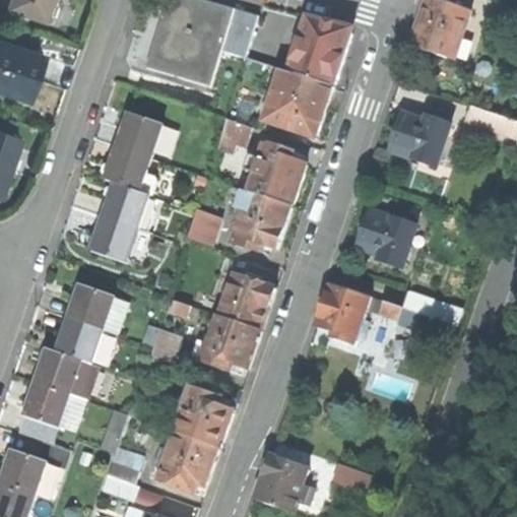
[(6,0),(5,5),(41,18),(47,0),(6,0)]
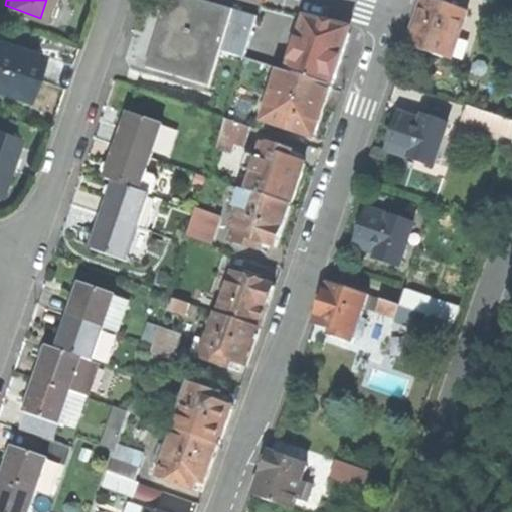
[(164,0),(143,65),(207,84),(217,49),(229,7),(205,0),(164,0)]
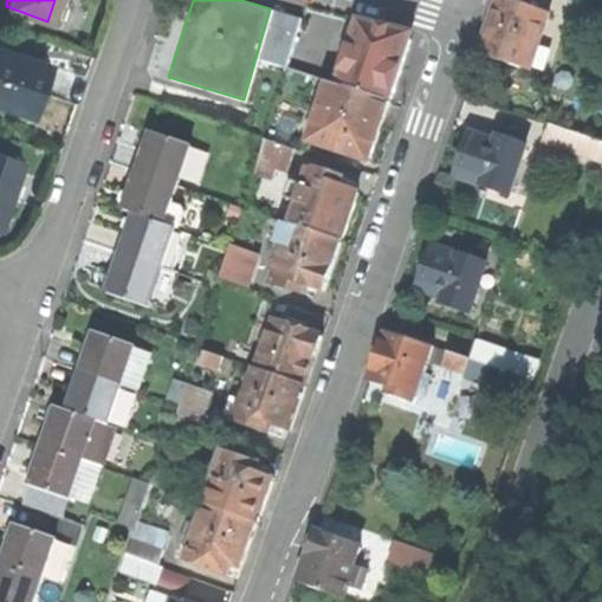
[(492,0),(486,21),(477,51),(528,68),(545,11),(511,0),(492,0)]
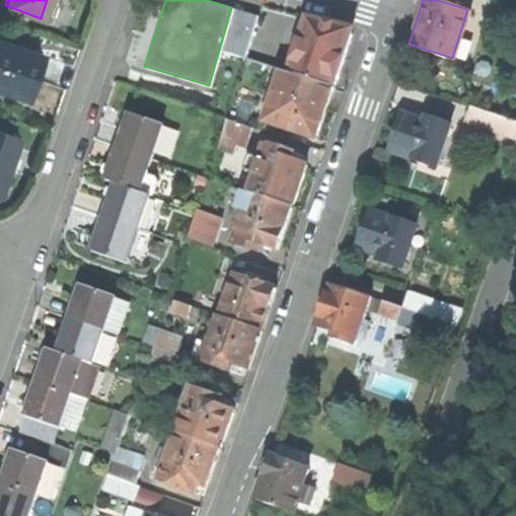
[(256,14),(231,7),(219,50),(243,57),(256,14)]
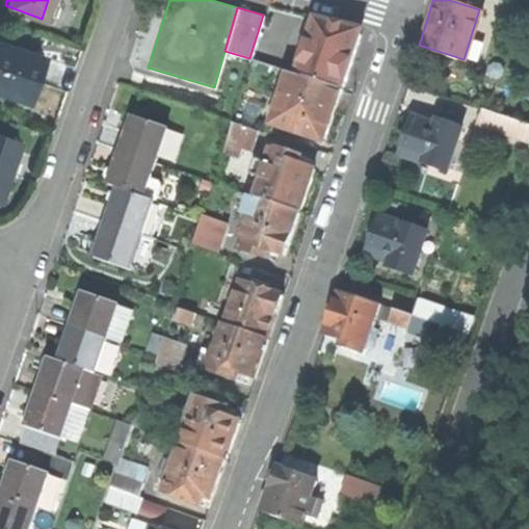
[(293,74),(339,89),(350,56),(358,32),(353,27),(313,16),(302,46),(293,74)]
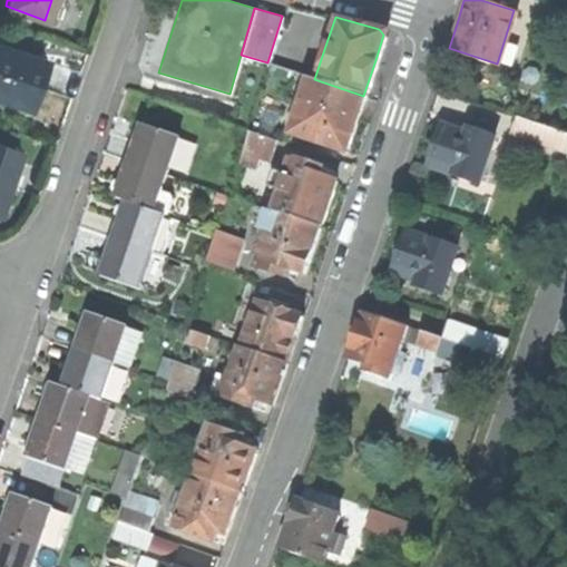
[(0,96),(28,106),(36,85),(38,80),(46,58),(0,41),(0,96)]
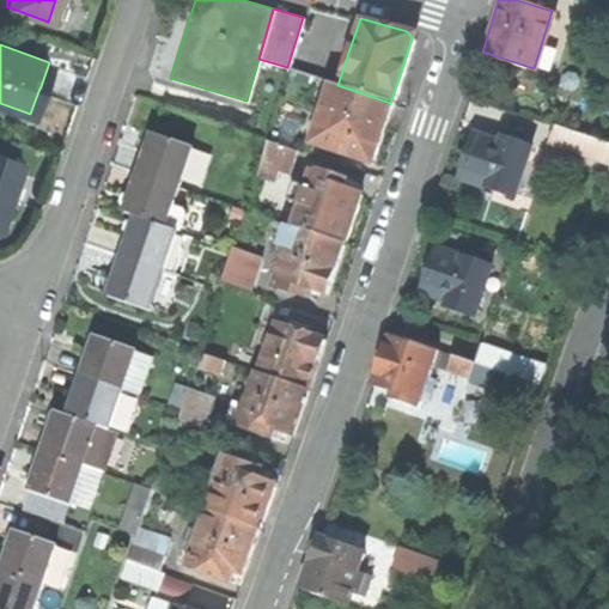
[(330,81),(310,140),(371,160),(381,131),(390,103),(338,85),(330,81)]
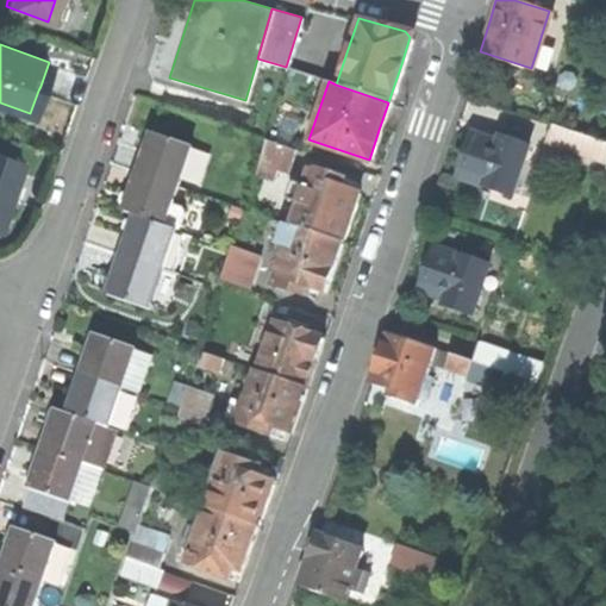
[(605,142),(549,123),(543,141),(605,162),(605,142)]
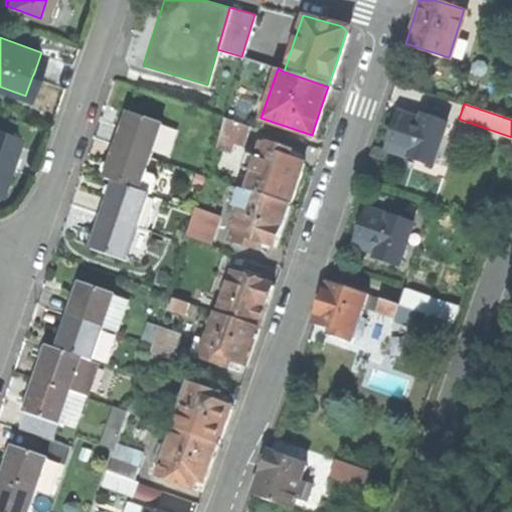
[(116,142),(150,154),(161,122),(127,110),(122,125),(116,142)]
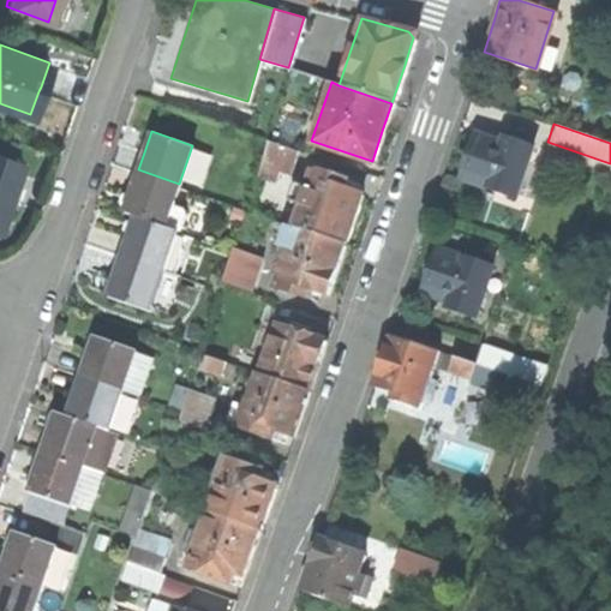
[(469,153),(461,177),(514,193),(529,148),(503,139),(501,144),(474,136),(469,153)]
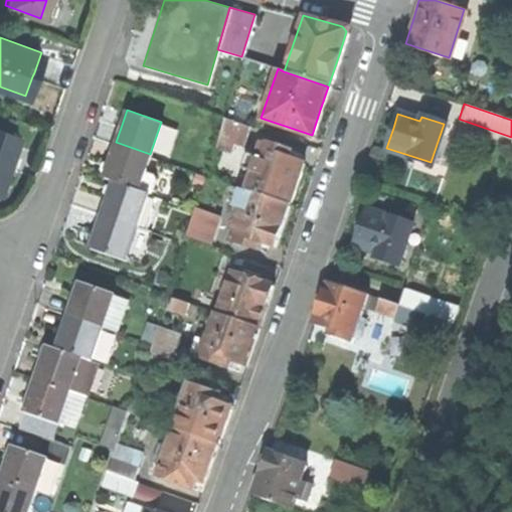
[(223,117),(214,144),(228,149),(232,139),(242,143),(248,125),(223,117)]
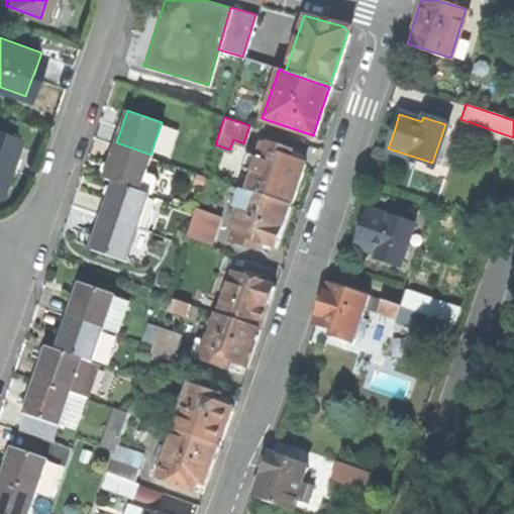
[(0,170),(4,158),(10,159),(18,135),(0,129),(0,170)]
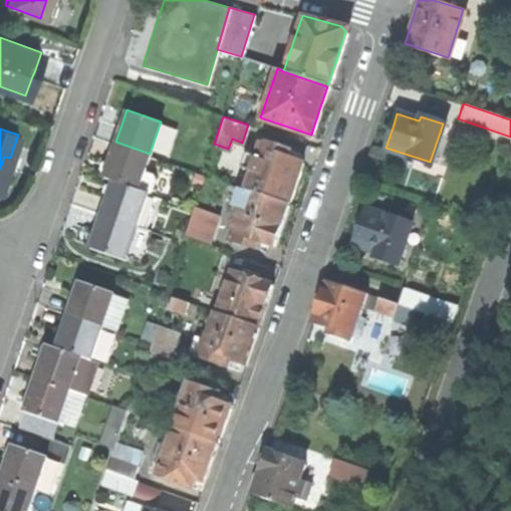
[(138,188),(138,187),(144,171),(150,154),(115,142),(109,158),(103,177),(113,180),(138,188)]
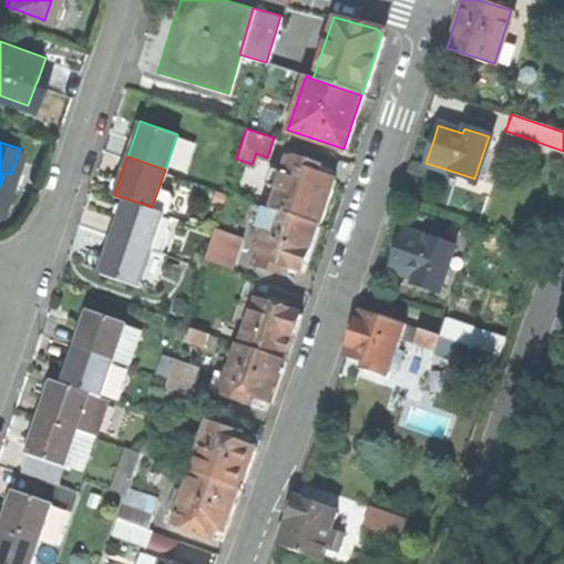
[(276,188),(269,208),(317,225),(325,203),(332,178),(314,173),(316,164),(294,156),(293,160),(286,157),(282,171),(269,167),(264,184),(276,188)]
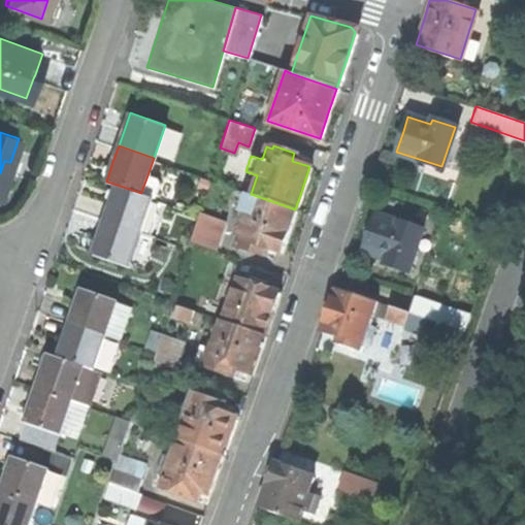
[(158,178),(148,175),(141,192),(153,196),(158,178)]
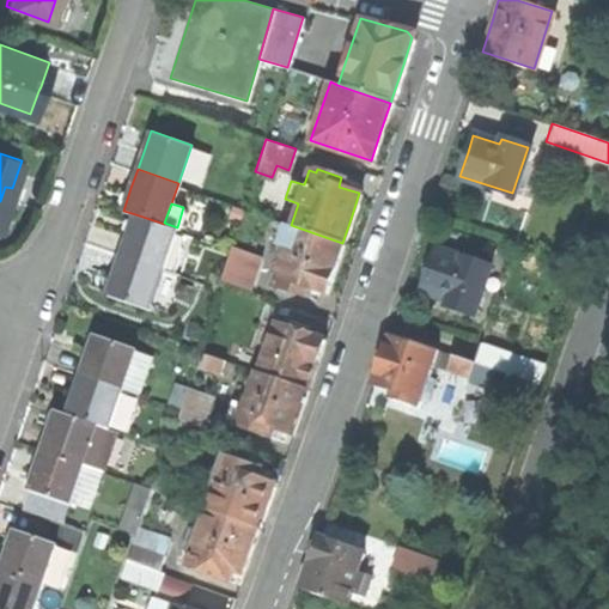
[(121,253),(162,267),(175,227),(164,224),(135,214),(128,231),(121,253)]
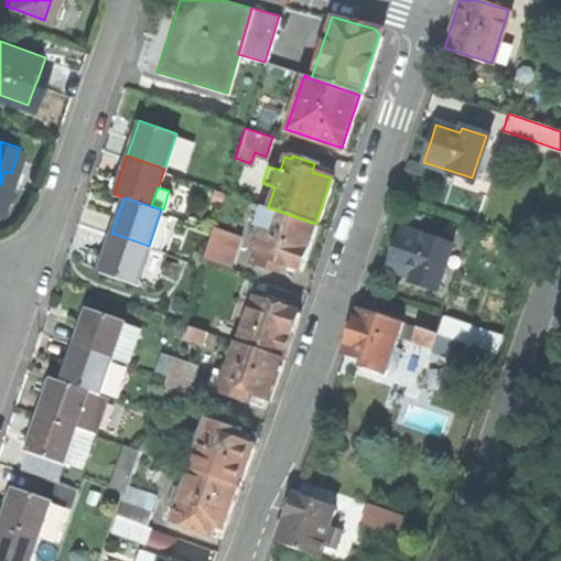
[(262,227),(250,262),(279,271),(282,262),(301,269),(309,245),(315,224),(268,207),(262,206),(256,225),(262,227)]
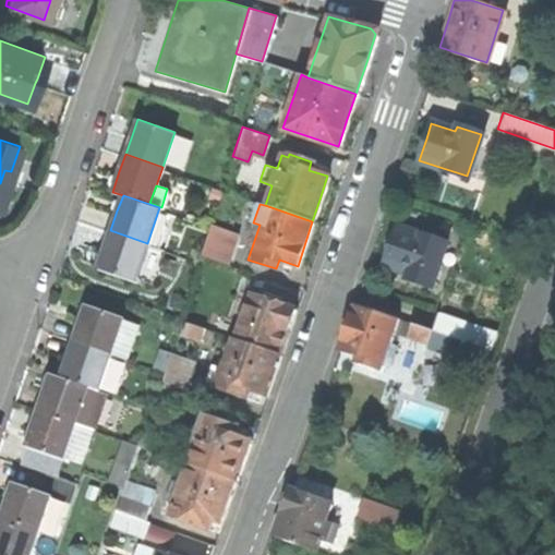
[(209,227),(200,255),(226,264),(237,232),(230,231),(210,224),(209,227)]
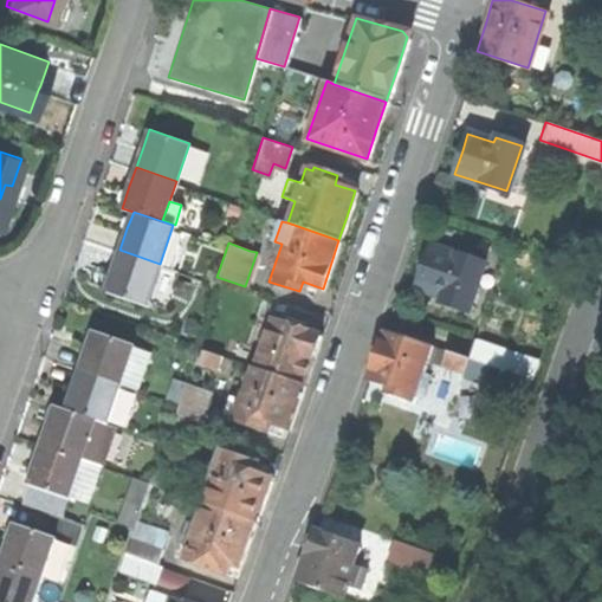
[(424,265),(416,285),(442,295),(441,299),(467,308),(483,261),(431,245),(424,265)]
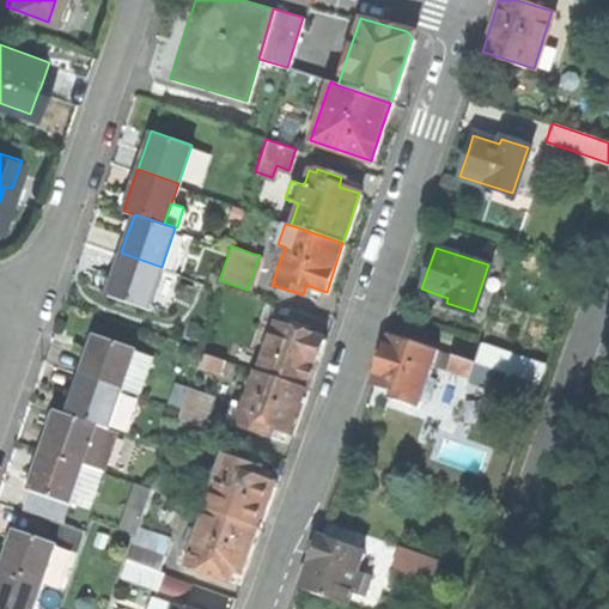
[(107,293),(147,308),(148,303),(162,267),(121,253),(115,270),(110,286),(107,293)]
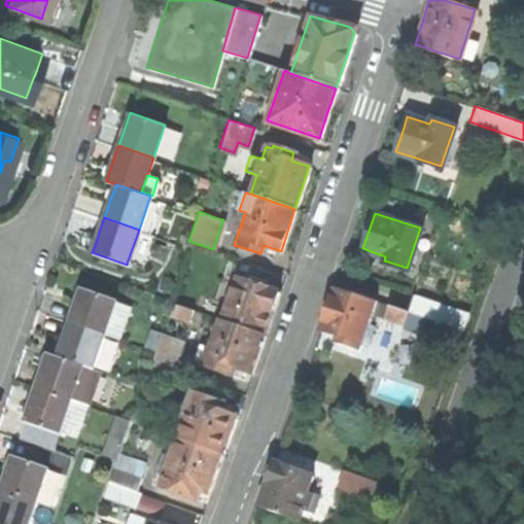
[(236,276),(221,319),(264,334),(271,312),(278,290),(236,276)]
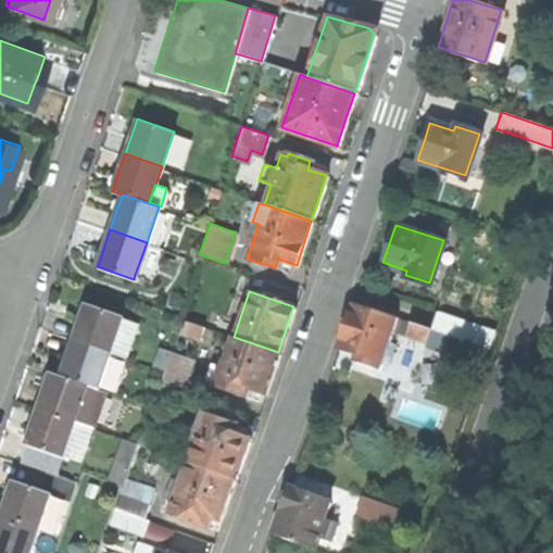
[(73,337),(110,350),(125,355),(137,321),(85,302),(83,309),(80,317),(73,337)]
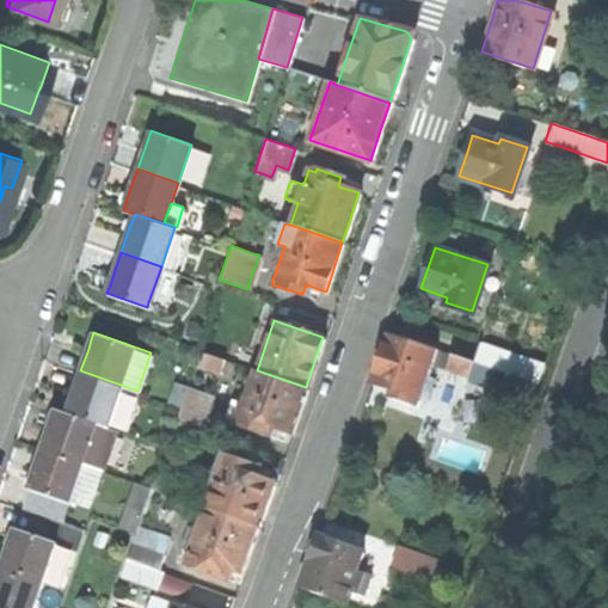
[(380,355),(370,381),(392,388),(390,397),(416,405),(422,387),(429,390),(434,376),(427,374),(430,362),(466,374),(471,360),(387,332),(380,355)]
